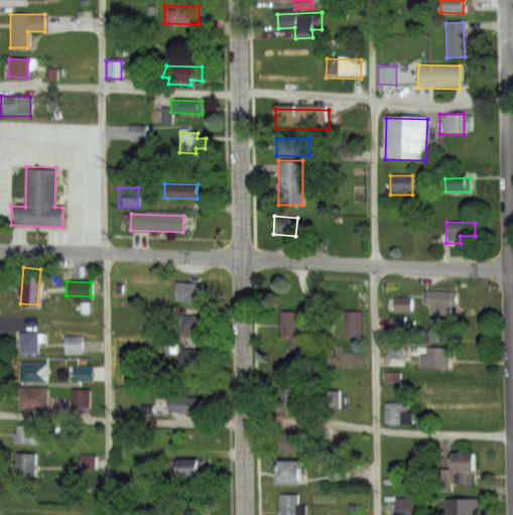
[(175,282),(201,282),(200,302),(174,301),(175,282)]
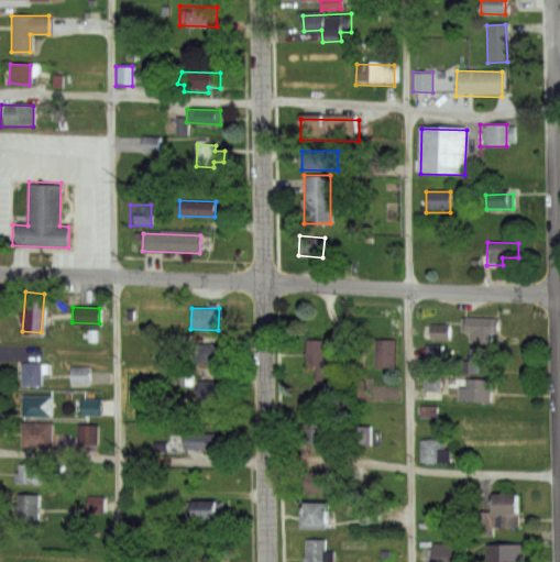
[(462,315),(497,316),(496,334),(490,334),(490,343),(469,342),(469,335),(461,334),(462,315)]
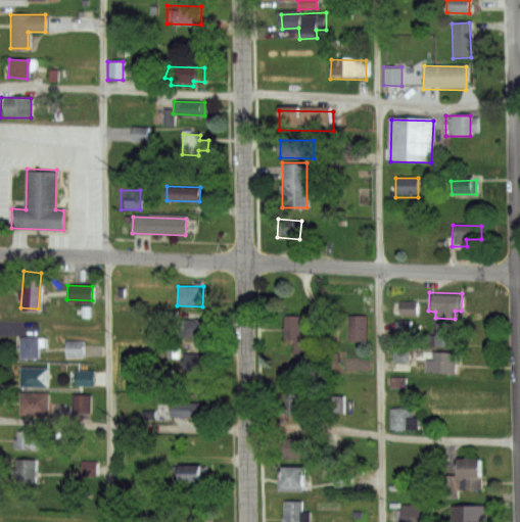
[(414,302),(394,302),(394,317),(414,317),(414,302)]
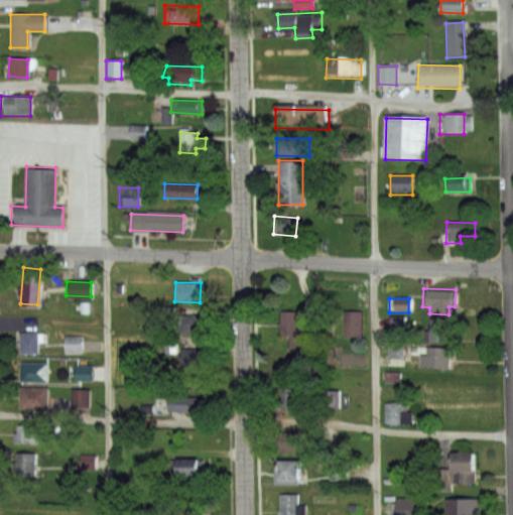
[(278,310),(298,310),(299,349),(279,349),(278,310)]
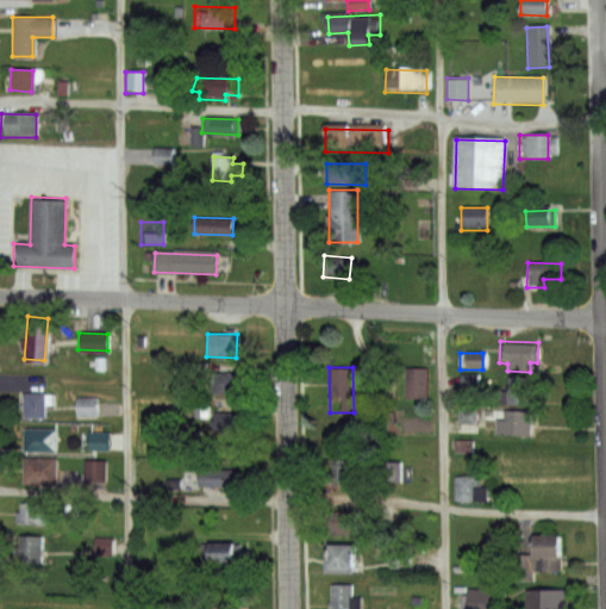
[(406,367),(425,368),(424,403),(405,402),(406,367)]
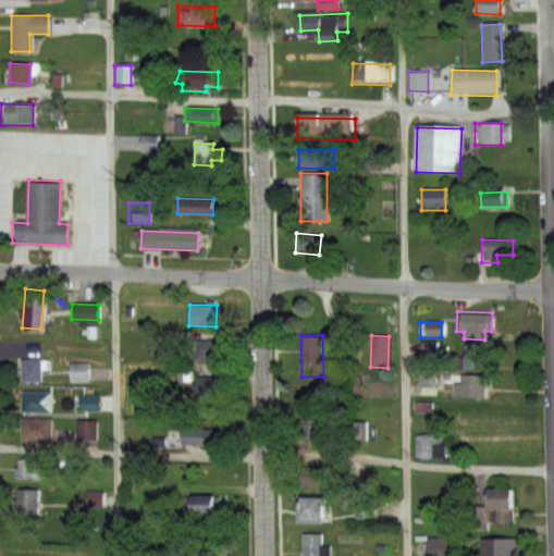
[(184,360),(208,360),(208,342),(184,342),(184,360)]
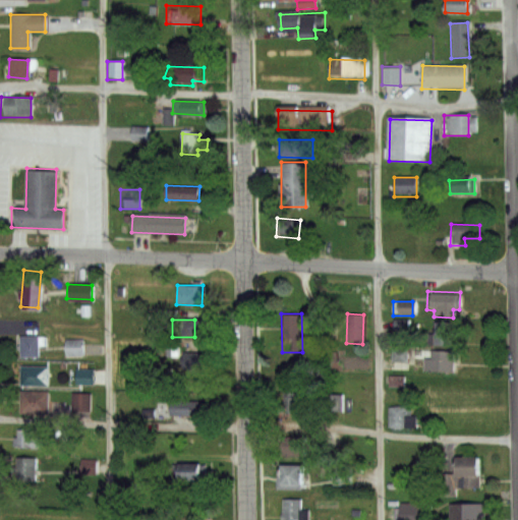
[(407,336),(407,322),(389,322),(389,336),(407,336)]
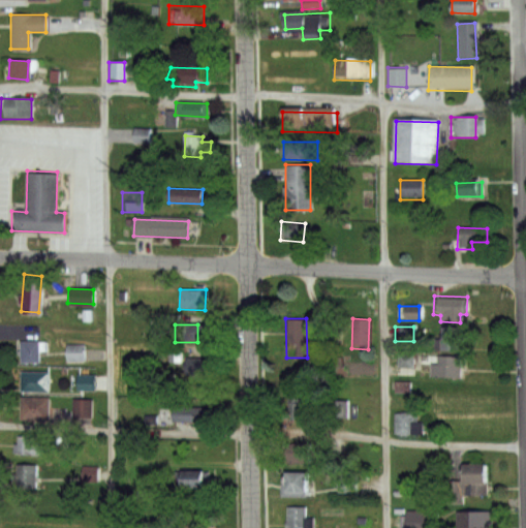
[(441,327),(460,328),(460,351),(440,350),(441,327)]
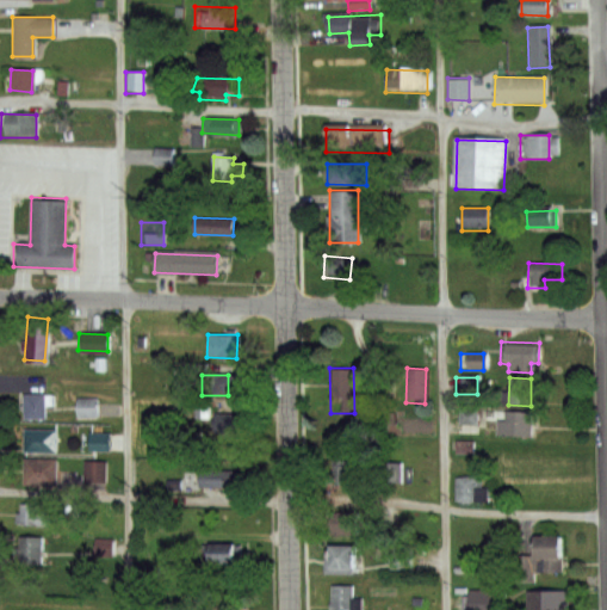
[(22,396),(41,398),(41,421),(20,421),(22,396)]
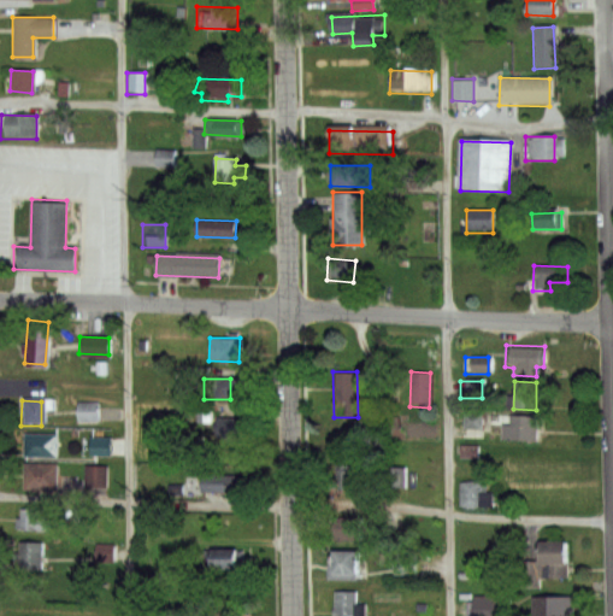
[(96,423),(96,404),(70,404),(70,423),(96,423)]
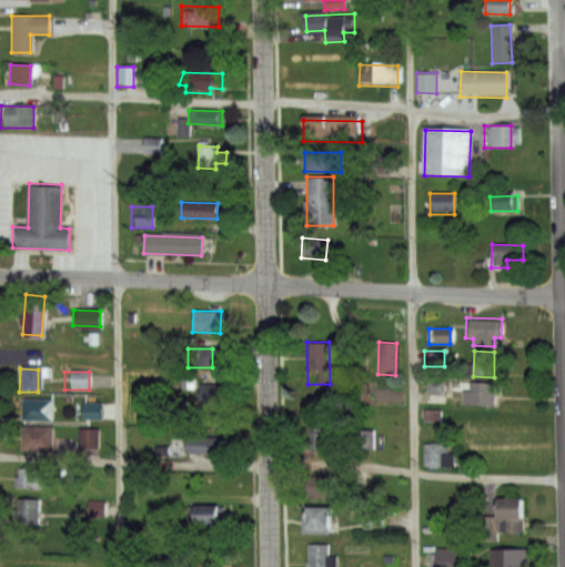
[(468,381),(494,381),(493,405),(467,404),(468,381)]
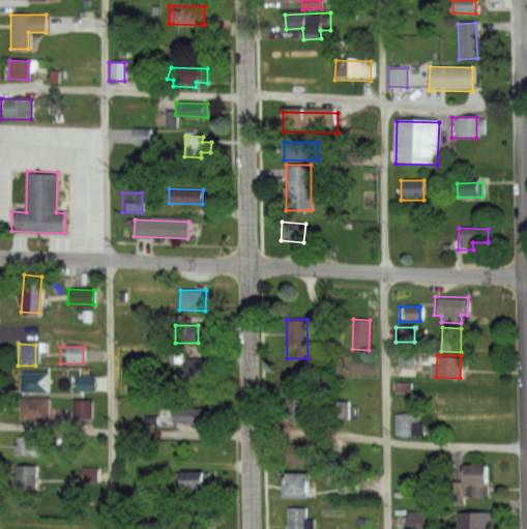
[(184,360),(205,360),(205,377),(184,377),(184,360)]
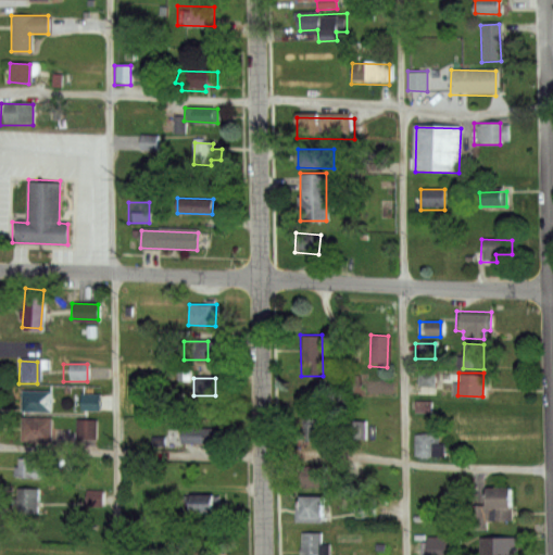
[(21,392),(50,392),(49,413),(21,413),(21,392)]
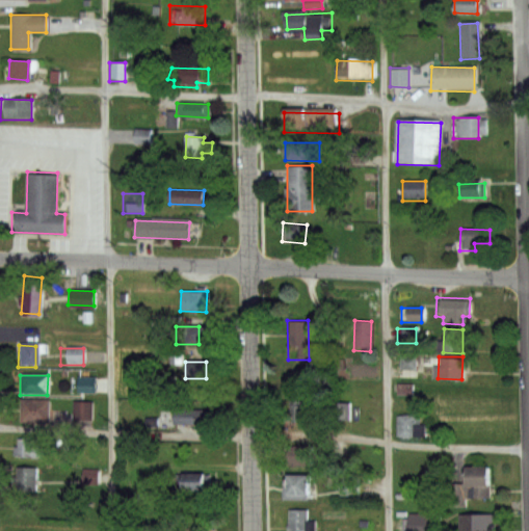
[(93,378),(71,378),(71,394),(93,394),(93,378)]
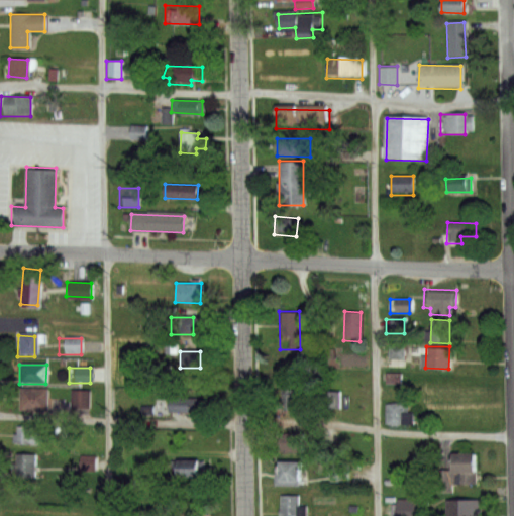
[(280,387),(295,385),(298,411),(276,413),(275,404),(282,403),(280,387)]
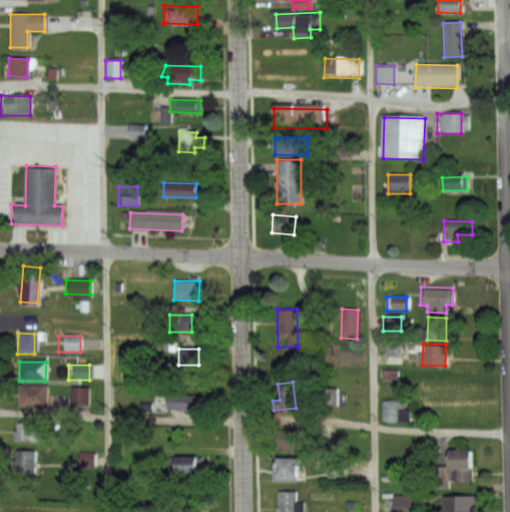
[(18,386),(47,387),(47,408),(18,407),(18,386)]
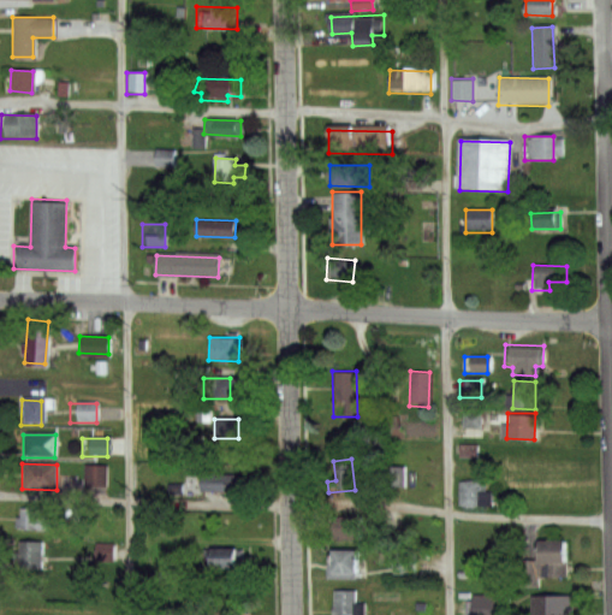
[(102,467),(79,467),(79,489),(102,489),(102,467)]
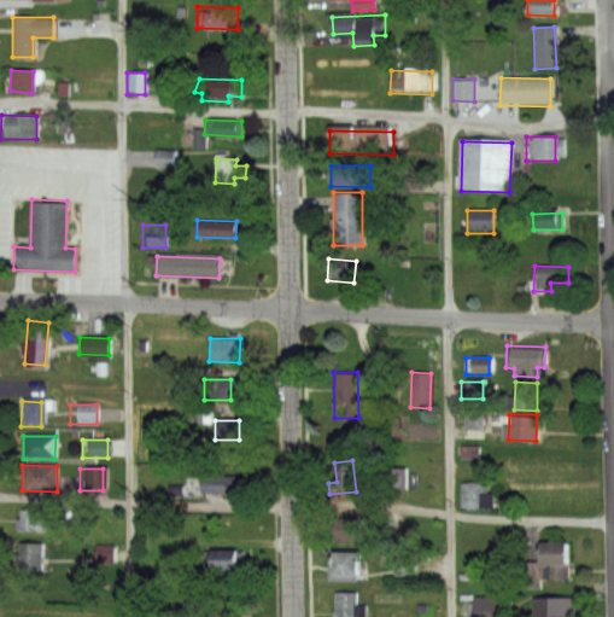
[(382,469),(405,469),(405,489),(382,489),(382,469)]
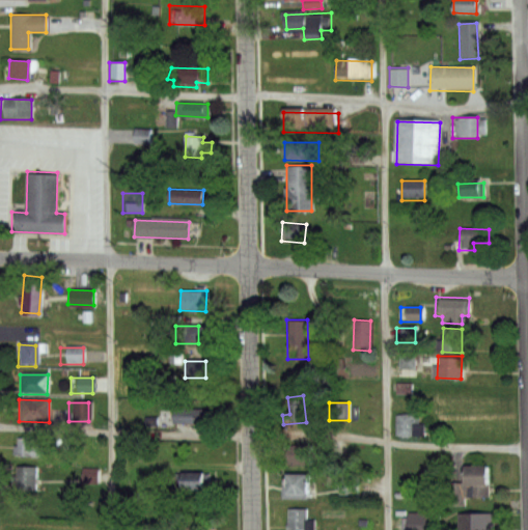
[(171,408),(210,407),(210,421),(171,421),(171,408)]
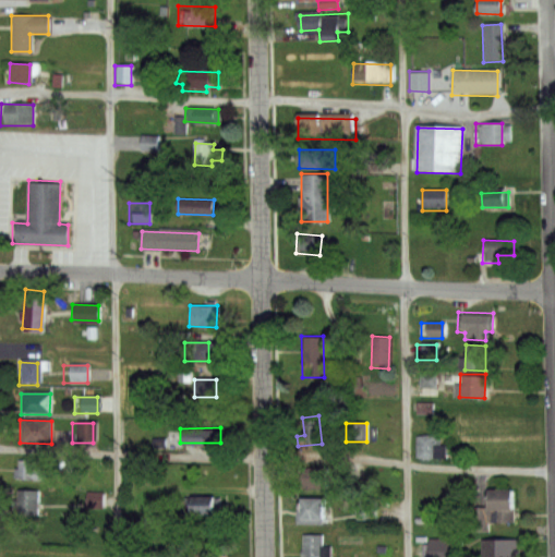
[(418,436),(438,436),(438,445),(444,446),(443,460),(417,459),(418,436)]
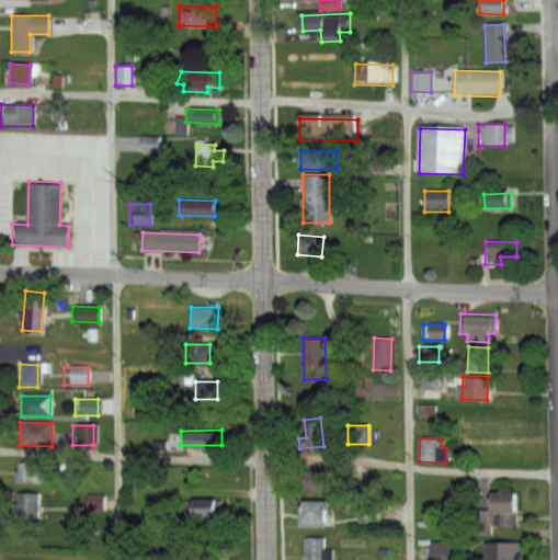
[(16,464),(36,464),(36,482),(11,483),(11,473),(18,473),(16,464)]
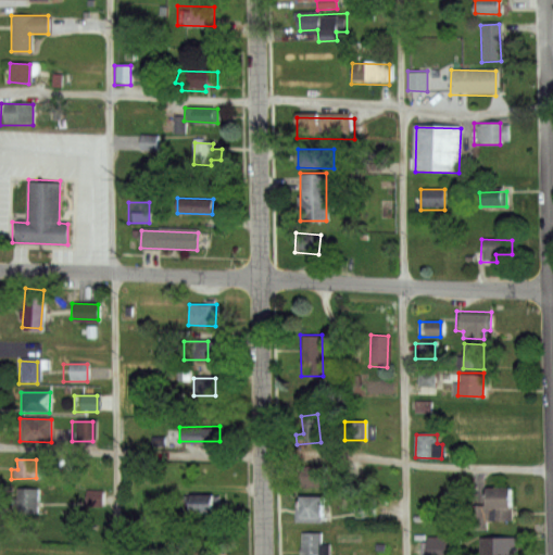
[(299,469),(323,469),(323,490),(299,490),(299,469)]
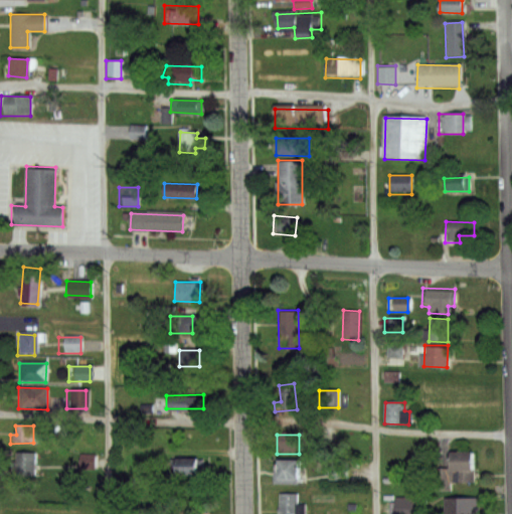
[(171,452),(202,451),(203,469),(198,469),(198,477),(172,478),(171,452)]
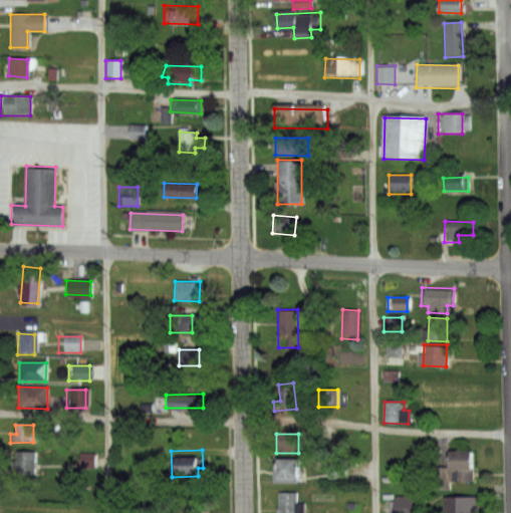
[(449,450),(472,451),(472,473),(435,472),(435,463),(449,464),(449,450)]
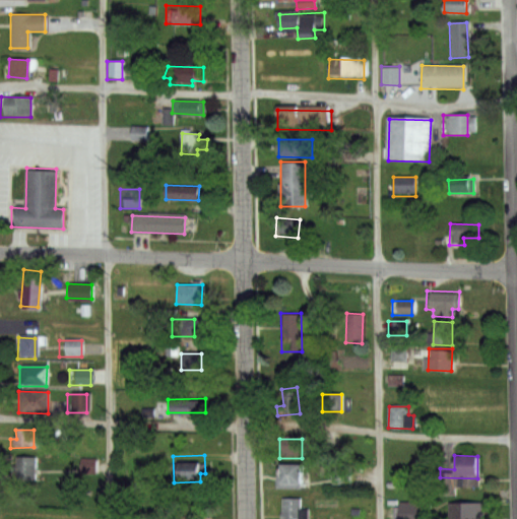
[(15,457),(33,457),(33,479),(14,479),(15,457)]
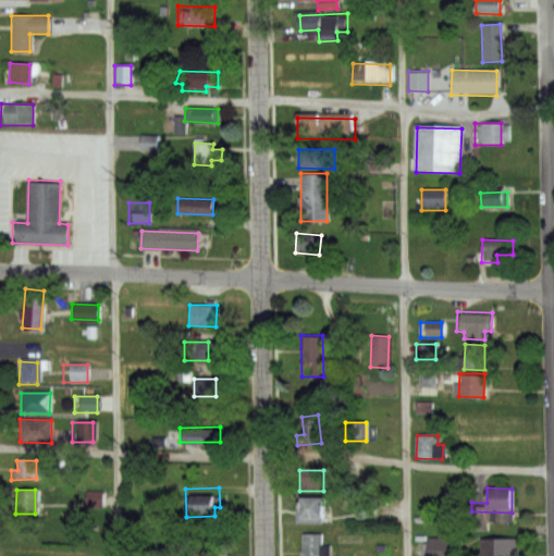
[(81,508),(100,508),(100,492),(81,492),(81,508)]
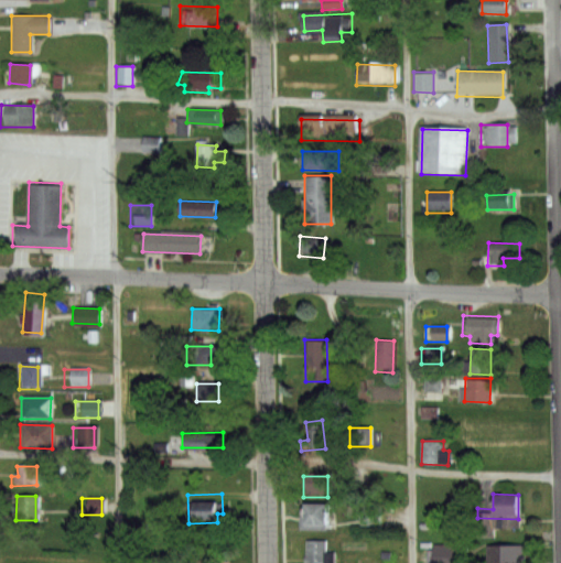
[(304,506),(327,506),(327,528),(304,529),(304,506)]
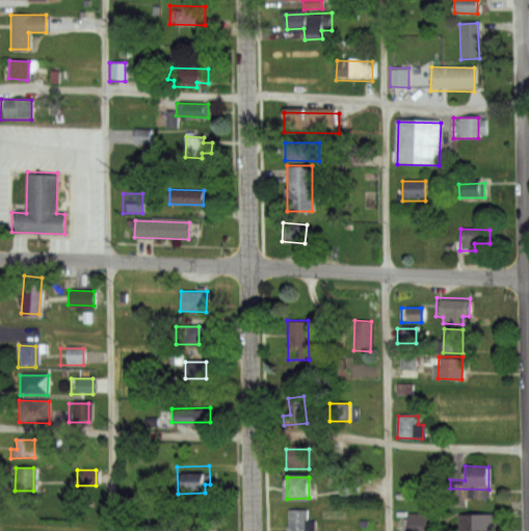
[(287,530),(288,511),(305,511),(305,523),(313,524),(312,530),(287,530)]
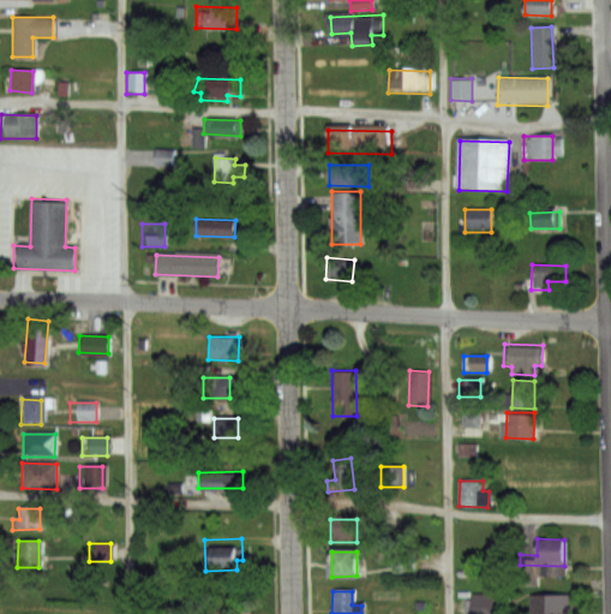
[(471,613),(471,595),(502,595),(502,613),(471,613)]
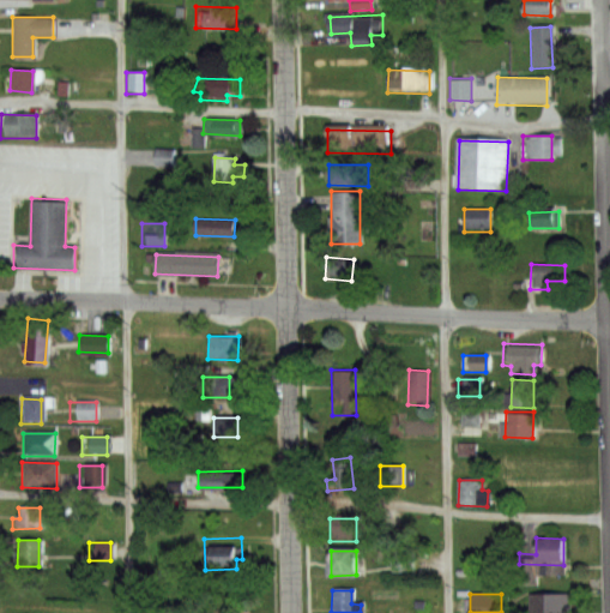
[(530,612),(530,596),(566,595),(566,612),(530,612)]
